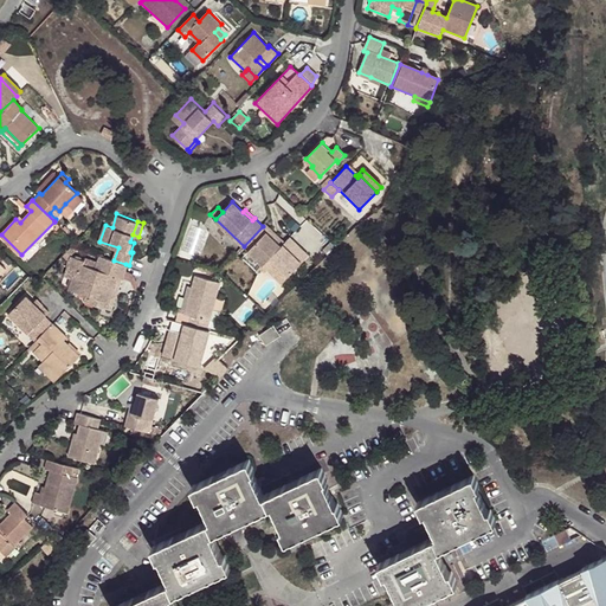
[(263,226),(244,246),(249,251),(266,233),(275,240),(278,237),(264,224),(263,226)]
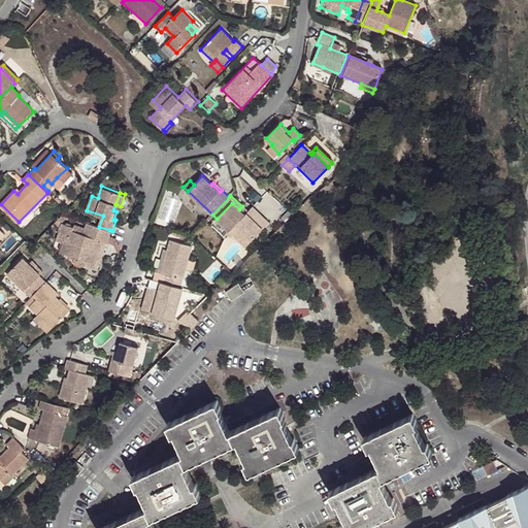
[(248,212),(242,206),(239,209),(232,203),(217,219),(229,231),(235,225),(252,240),(264,228),(253,217),(257,211),(252,207),(248,212)]
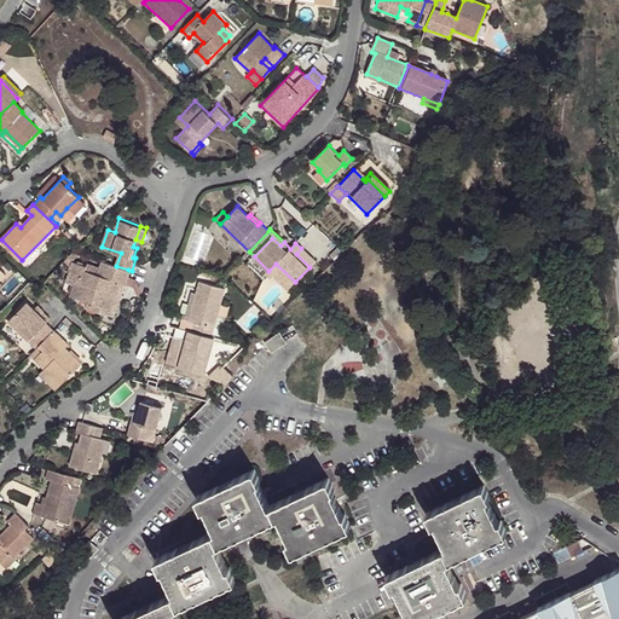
[(296,254),(310,267),(316,261),(301,248),(296,254)]
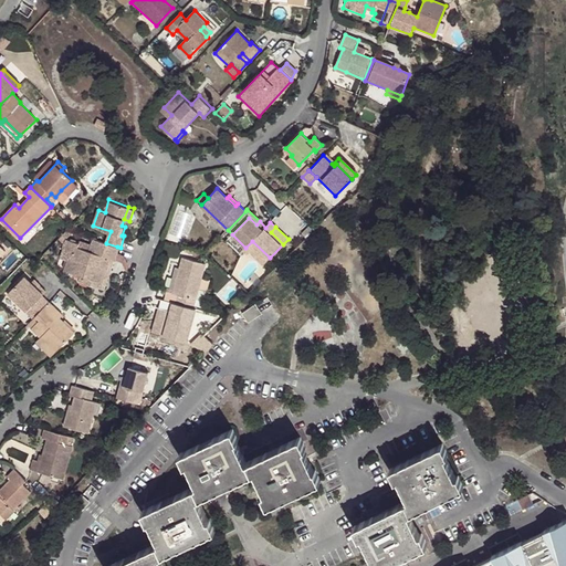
[(245,248),(232,234),(227,240),(240,253),(245,248)]
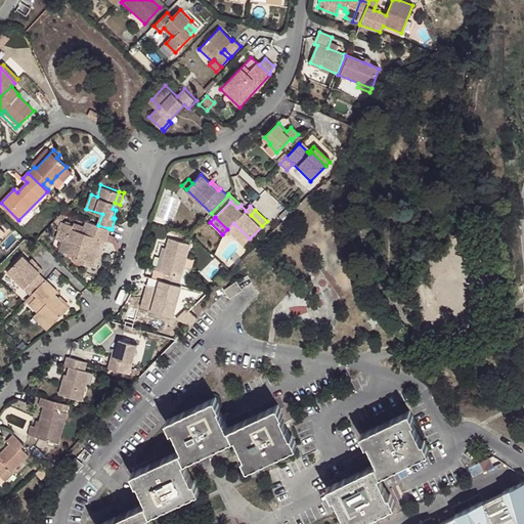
[(71,229),(72,229),(73,226),(61,222),(55,238),(62,241),(67,242),(71,229)]
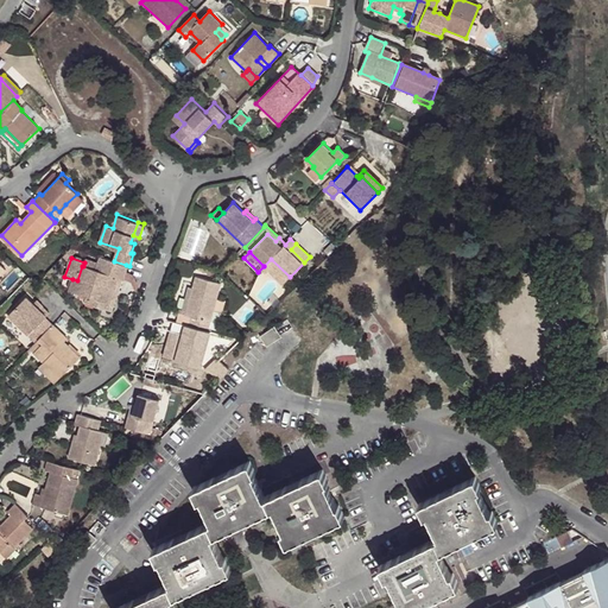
[(114,261),(101,258),(97,271),(83,266),(82,266),(77,280),(73,279),(69,290),(87,296),(84,302),(96,305),(111,311),(121,279),(126,265),(114,261)]
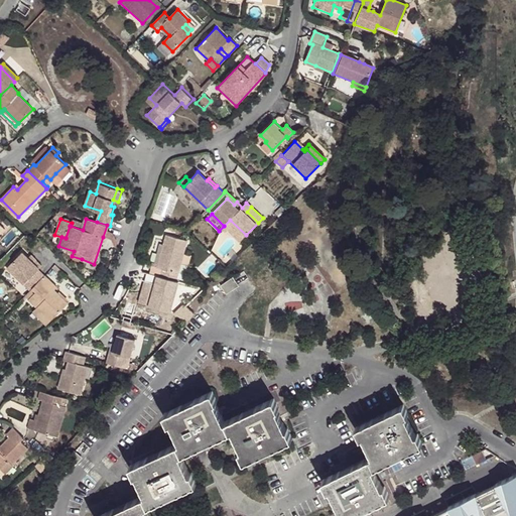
[(230,220),(224,226),(240,242),(246,235),(230,220)]
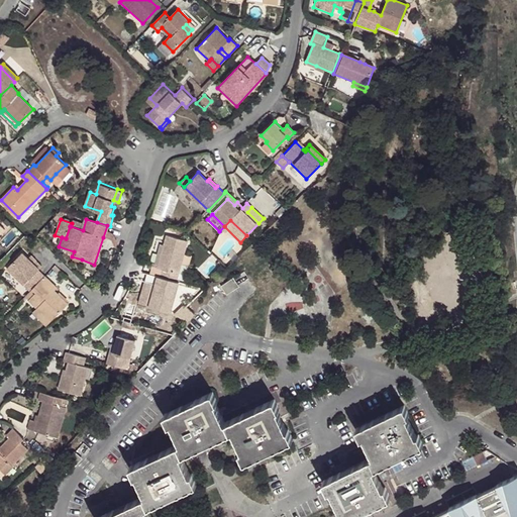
[(163,271),(161,279),(177,283),(188,242),(168,236),(165,247),(160,266),(158,270),(163,271)]
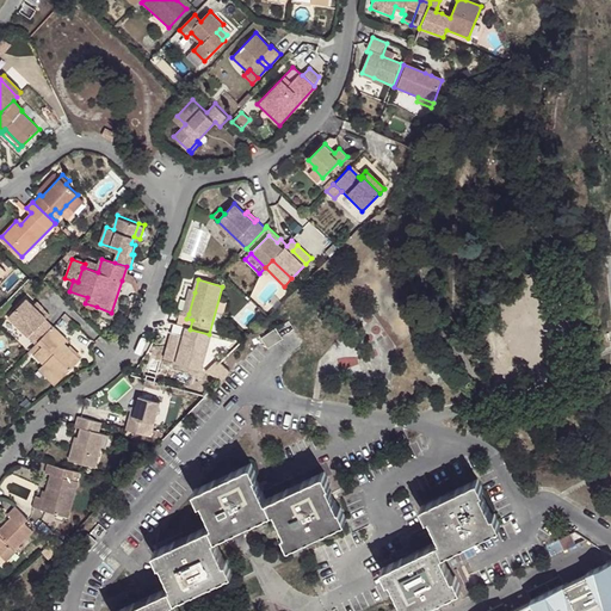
[(189,314),(195,292),(189,291),(183,312),(189,314)]
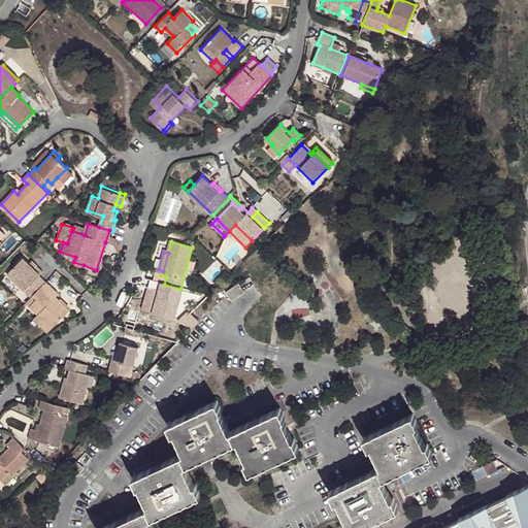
[(33,268),(23,257),(6,274),(24,291),(38,275),(43,270),(36,264),(33,268)]
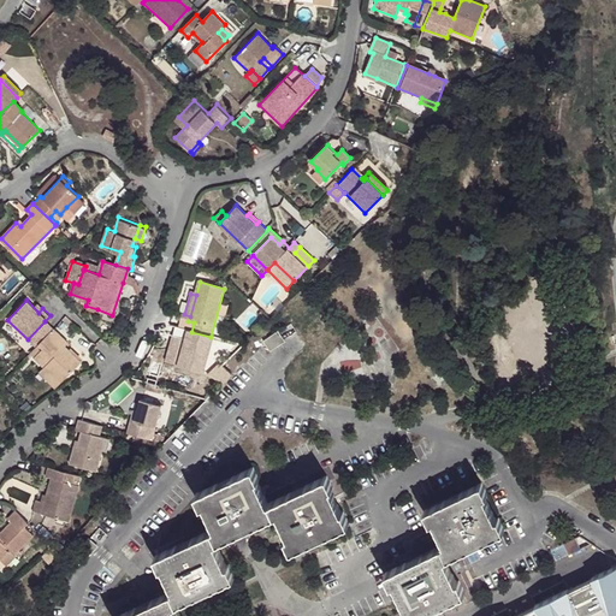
[(45,321),(28,339),(35,347),(37,344),(52,330),(45,321)]
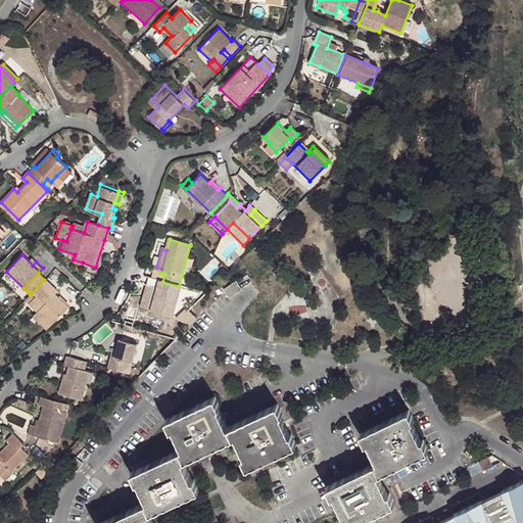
[(251,282),(246,276),(226,290),(230,297),(251,282)]
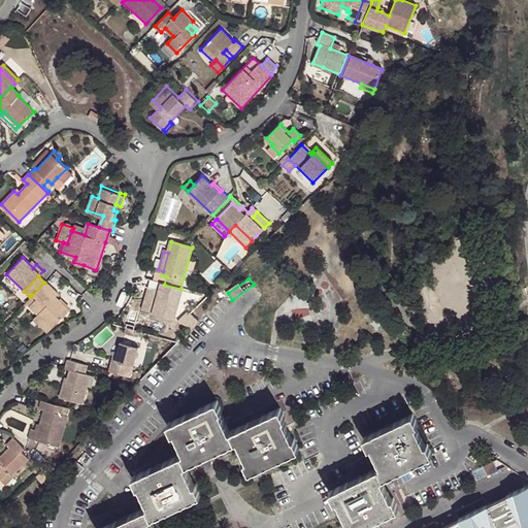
[(153,282),(151,281),(147,292),(158,294),(158,292),(151,290),(153,282)]
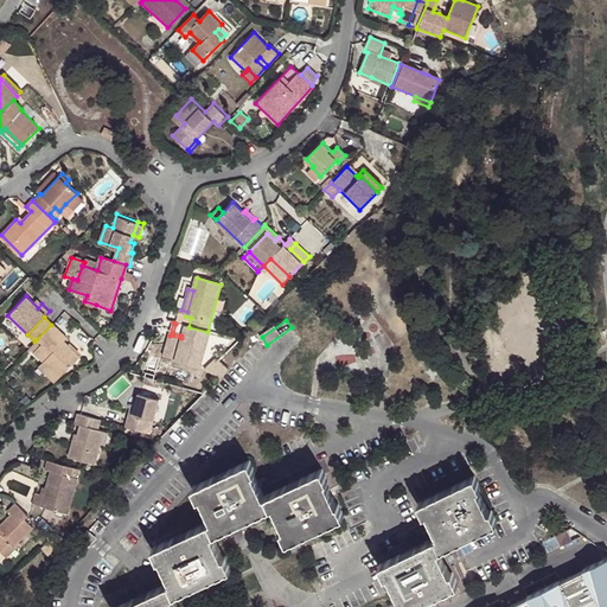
[(51,325),(37,339),(42,344),(33,351),(43,362),(61,376),(80,356),(64,342),(68,337),(52,324),(51,325)]
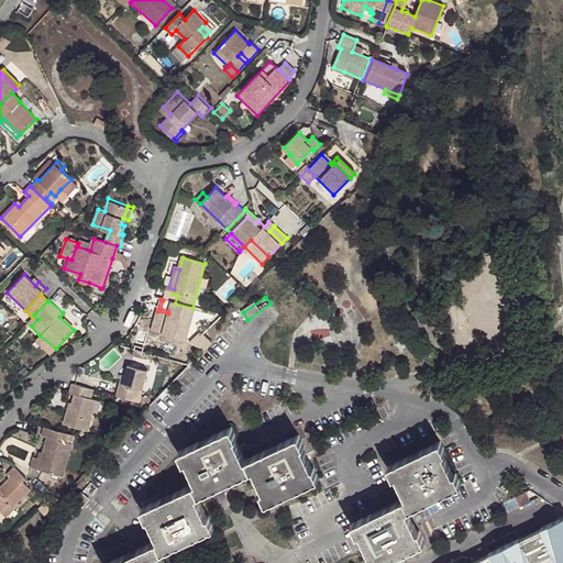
[(195,309),(192,308),(175,304),(163,300),(161,309),(168,311),(168,313),(166,321),(189,328),(195,309)]
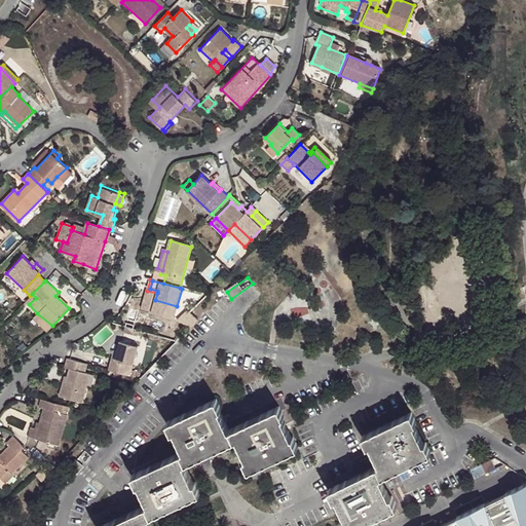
[(441,305),(441,296),(426,296),(427,305),(441,305)]
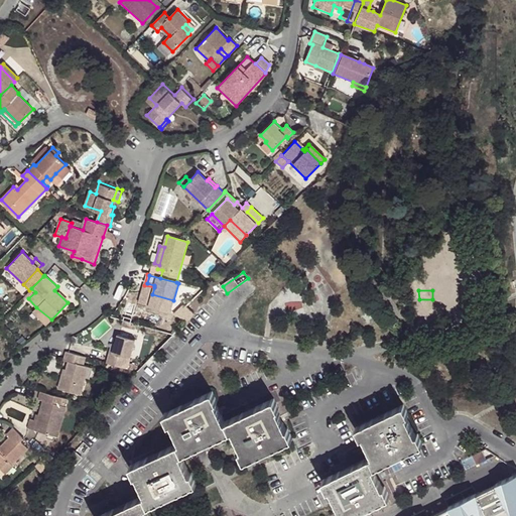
[(46,325),(51,319),(36,307),(32,311),(46,325)]
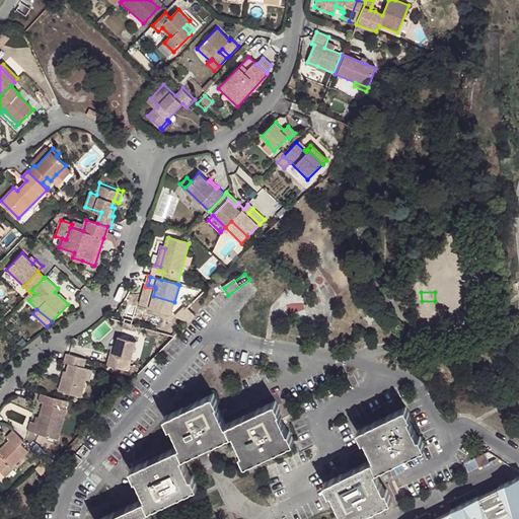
[(113,355),(109,354),(106,365),(128,370),(136,341),(118,336),(115,346),(113,355)]
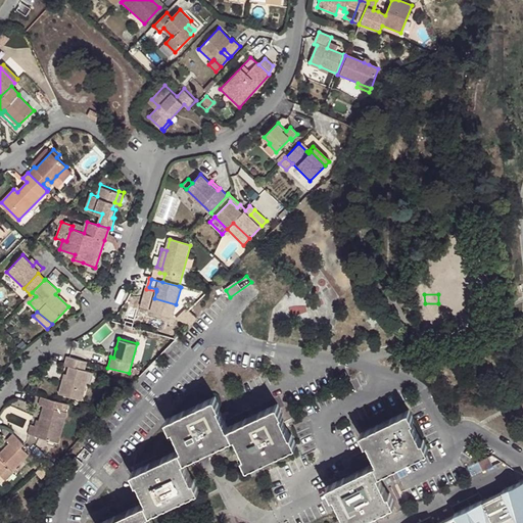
[(85,362),(66,357),(63,365),(67,366),(65,374),(63,374),(58,393),(81,399),(85,383),(88,372),(83,370),(85,362)]
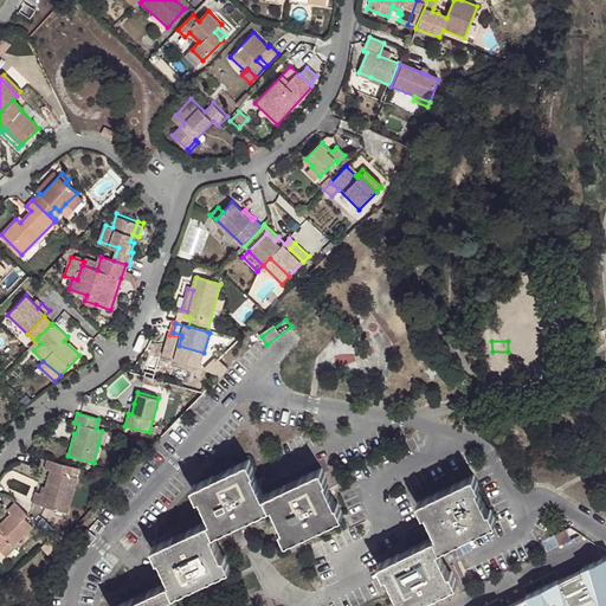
[(63,468),(64,463),(47,458),(46,463),(51,465),(45,489),(42,501),(69,508),(78,472),(63,468)]
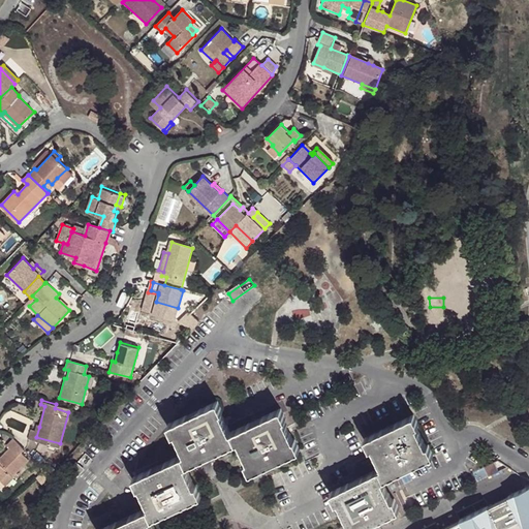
[(184,453),(182,454),(187,465),(237,442),(231,431),(229,432),(220,412),(223,411),(217,400),(167,424),(173,434),(175,433),(184,453)]
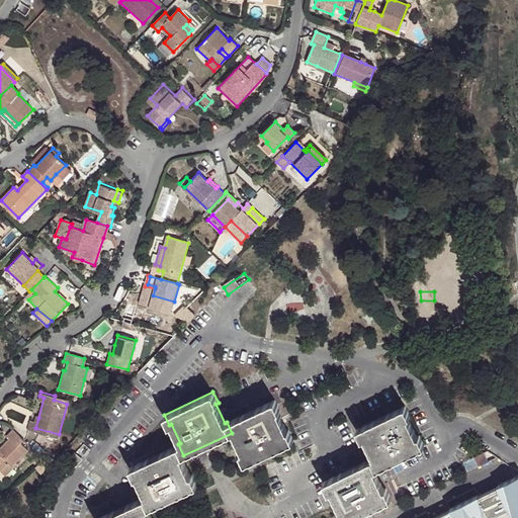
[(274,400),(227,422),(232,433),(234,432),(243,451),(240,452),(245,462),(293,439),(288,430),(286,430),(277,412),(279,411),(274,400)]
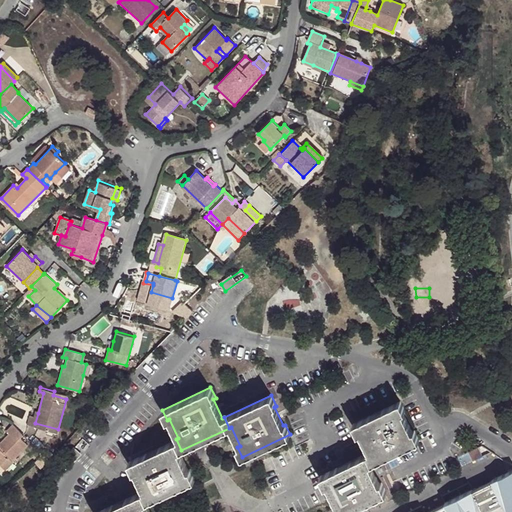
[(369,450),(367,452),(372,462),(419,440),(413,429),(412,430),(403,412),(405,410),(400,400),(353,423),(357,433),(360,432),(369,450)]
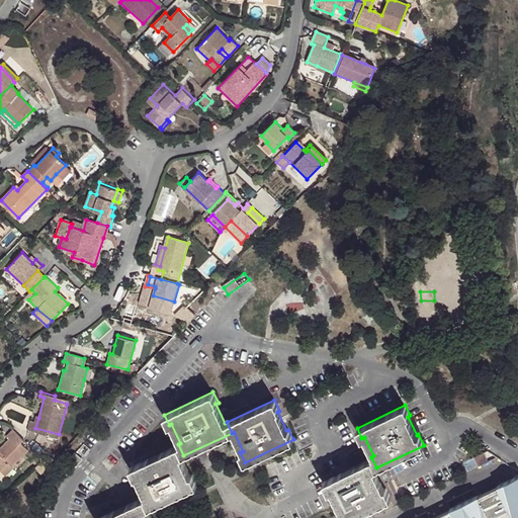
[(35,428),(38,418),(31,417),(29,426),(35,428)]
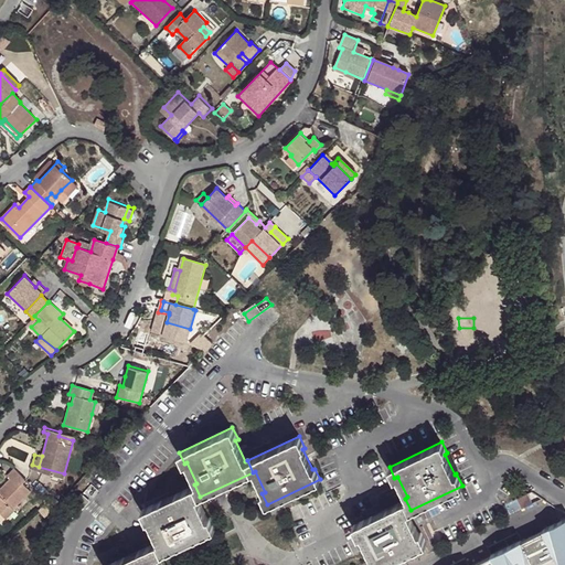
[(22,481),(25,478),(13,467),(7,475),(10,478),(0,488),(0,512),(1,513),(10,504),(13,507),(30,489),(22,481)]
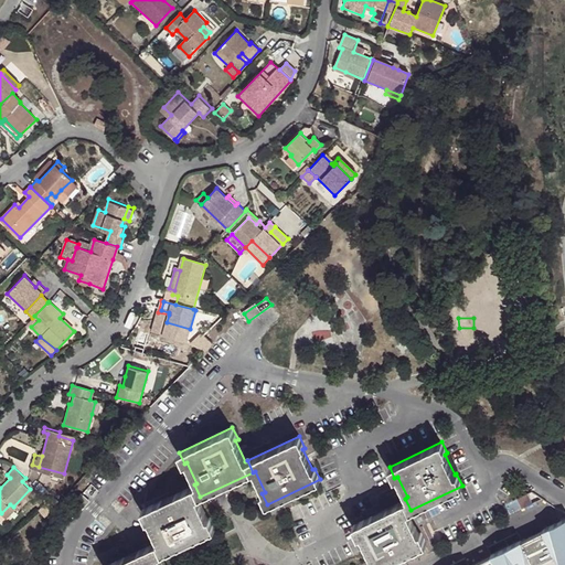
[(160,541),(157,542),(162,553),(214,529),(210,518),(208,519),(198,498),(200,497),(194,484),(141,509),(148,520),(150,520),(160,541)]
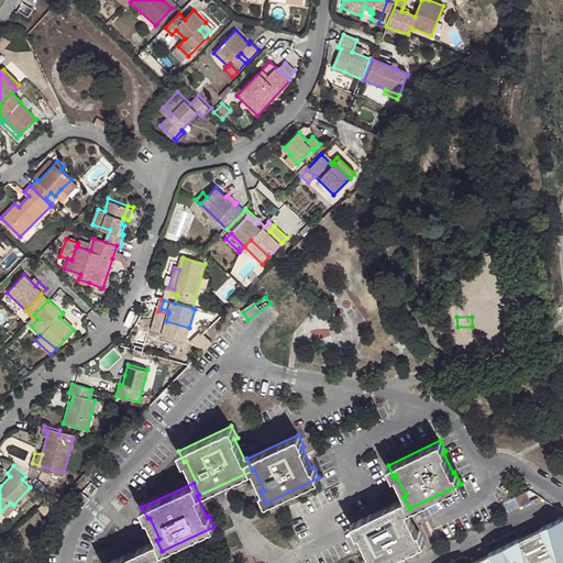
[(532,504),(528,495),(518,499),(522,508),(532,504)]
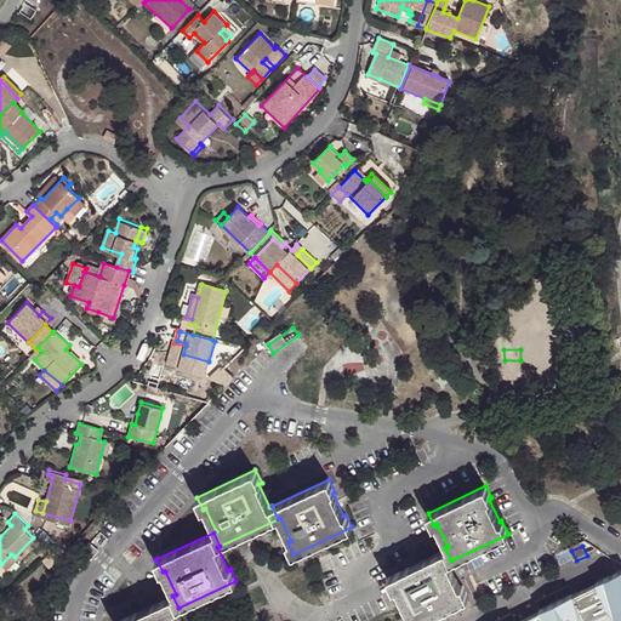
[(409,610),(406,611),(410,620),(419,620),(469,596),(462,584),(460,586),(448,563),(451,560),(445,548),(388,577),(394,588),(397,587),(409,610)]
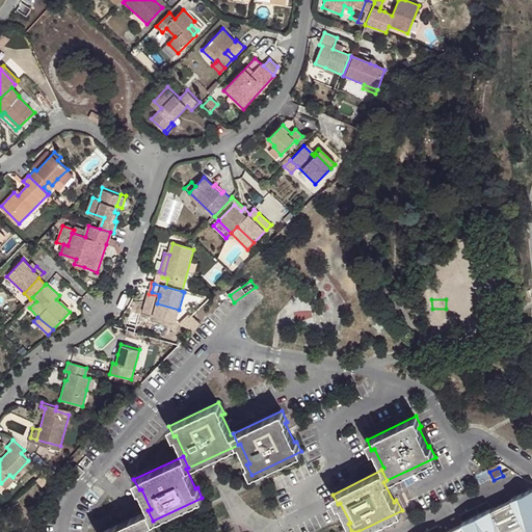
[(43,486),(52,477),(47,472),(44,475),(37,481),(43,486)]
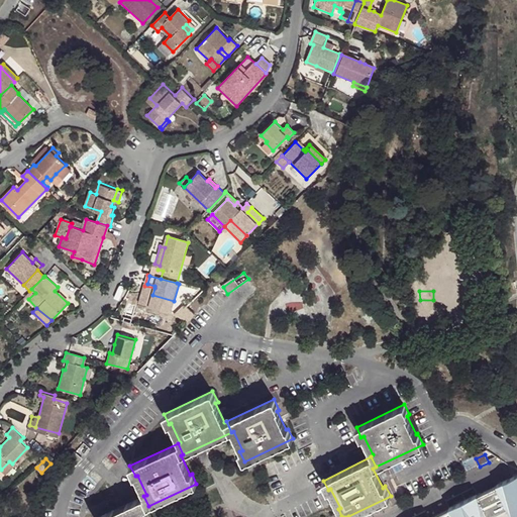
[(13,466),(12,463),(9,461),(1,470),(5,474),(13,466)]
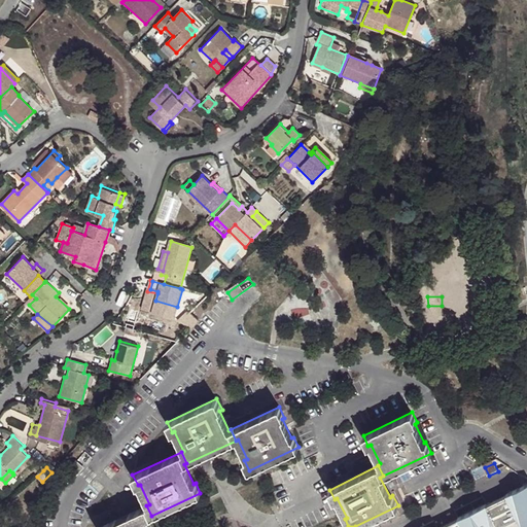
[(526,526),(526,486),(507,495),(508,496),(489,505),(489,504),(459,519),(460,520),(446,526),(526,526)]
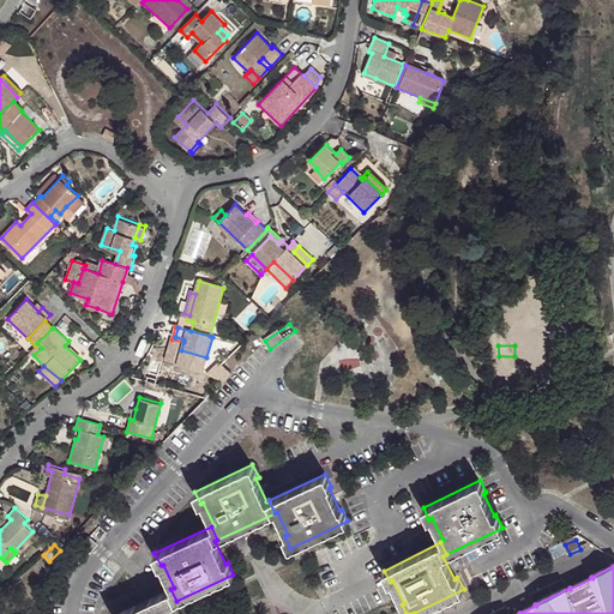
[(176,601),(170,589),(118,613),(180,613),(174,602),(176,601)]
